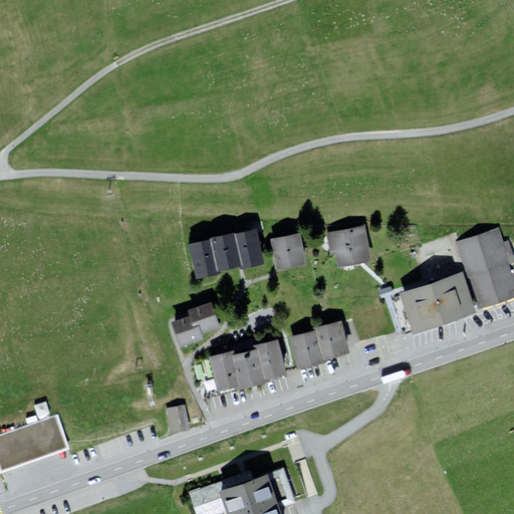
[(362,223),(324,230),(328,252),(334,251),(336,264),(368,258),(362,223)]
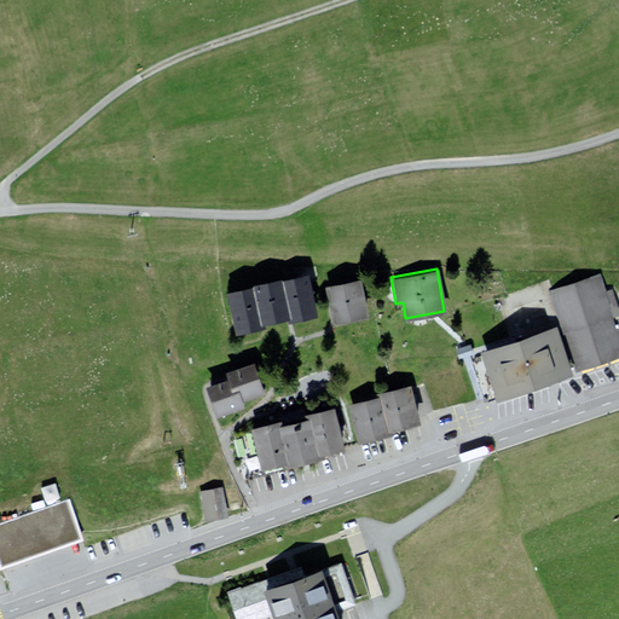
[(249,284),(224,289),(232,329),(255,324),(254,320),(284,314),(284,318),(314,312),(306,271),(278,277),(278,273),(249,279),(249,284)]
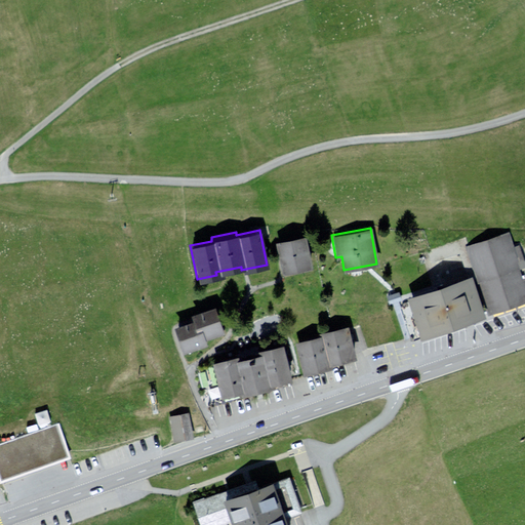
[(475,277),(398,303),(412,342),(524,304),(524,281),(523,276),(521,270),(524,268),(524,261),(520,245),(515,247),(510,232),(466,247),(475,277)]
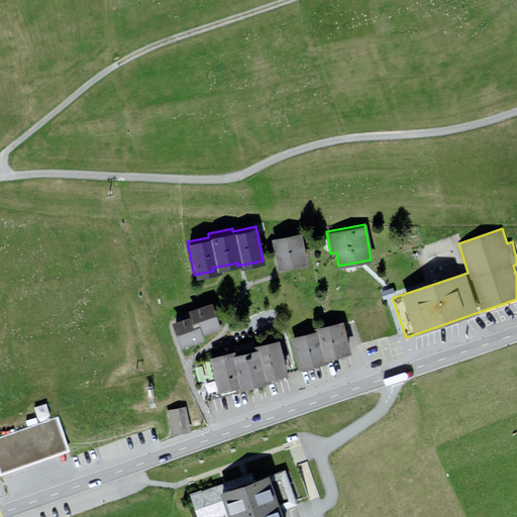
[(300,231),(270,236),(275,268),(305,262),(300,231)]
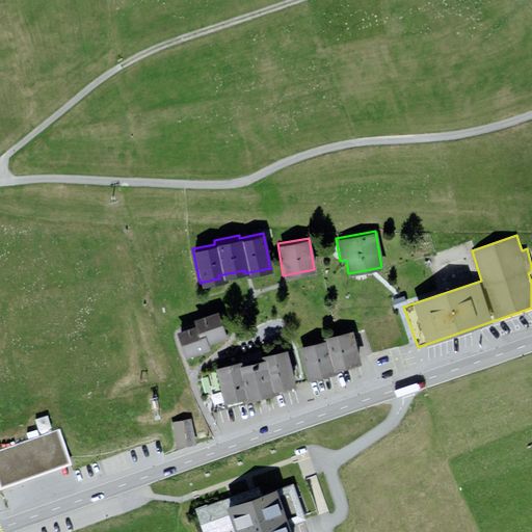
[(196,324),(176,330),(183,356),(207,349),(206,346),(228,339),(219,311),(195,318),(196,324)]
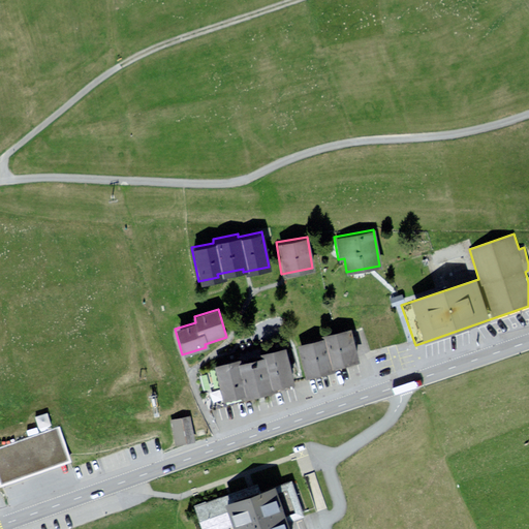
[(322,341),(299,347),(307,380),(336,373),(335,371),(361,364),(351,330),(321,338),(322,341)]
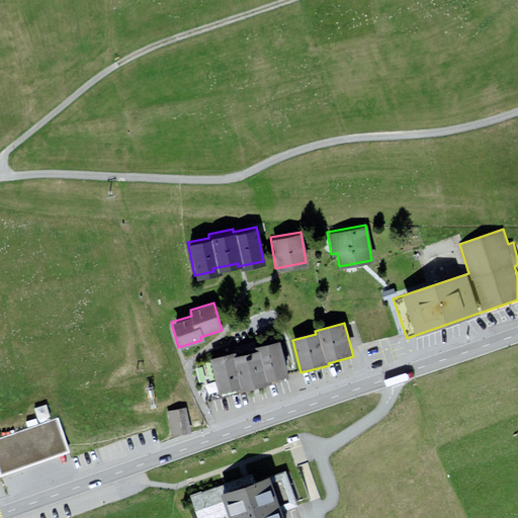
[(236,353),(208,359),(218,396),(242,390),(242,393),(268,386),(267,383),(288,378),(280,342),(255,348),(256,352),(237,357),(236,353)]
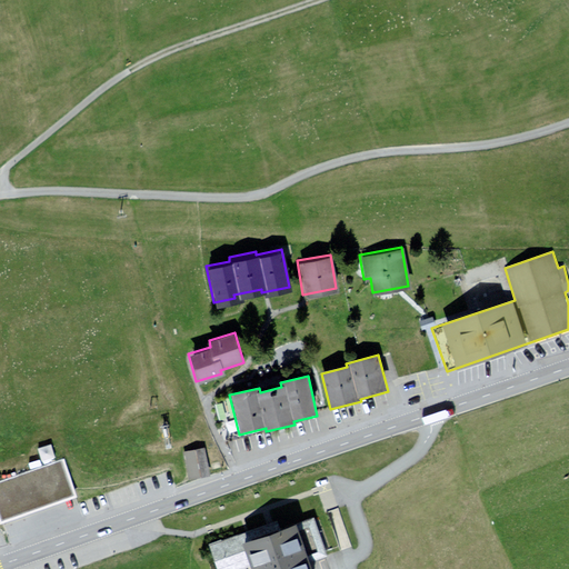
[(220,445),(211,448),(215,461),(225,458),(220,445)]
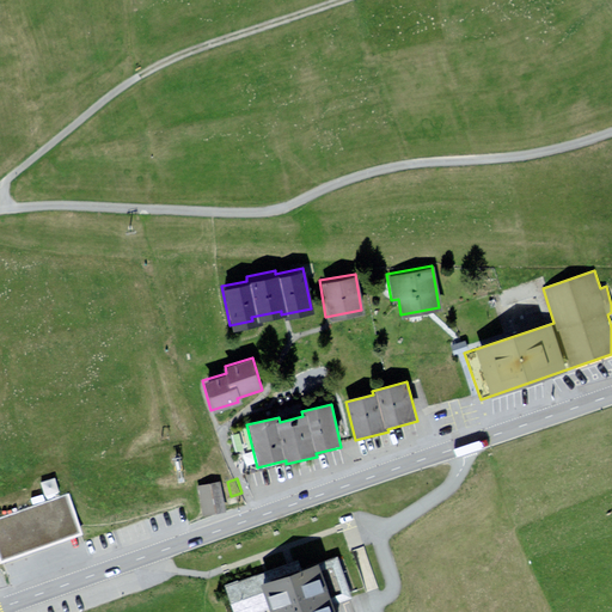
[(220,482),(197,485),(202,515),(225,510),(220,482)]
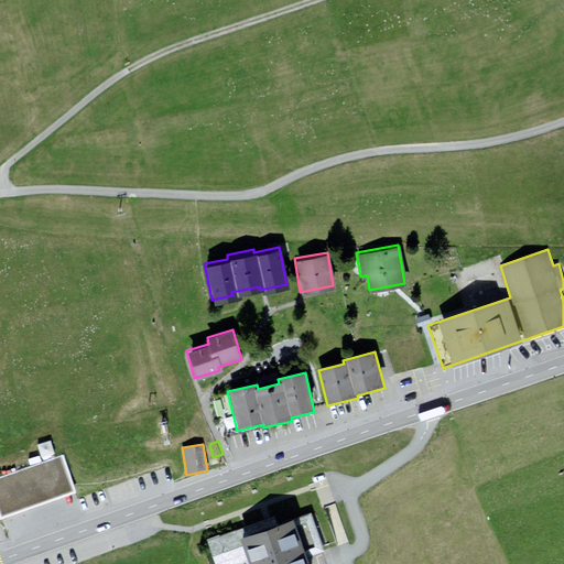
[(64,455),(0,477),(0,520),(77,494),(64,455)]
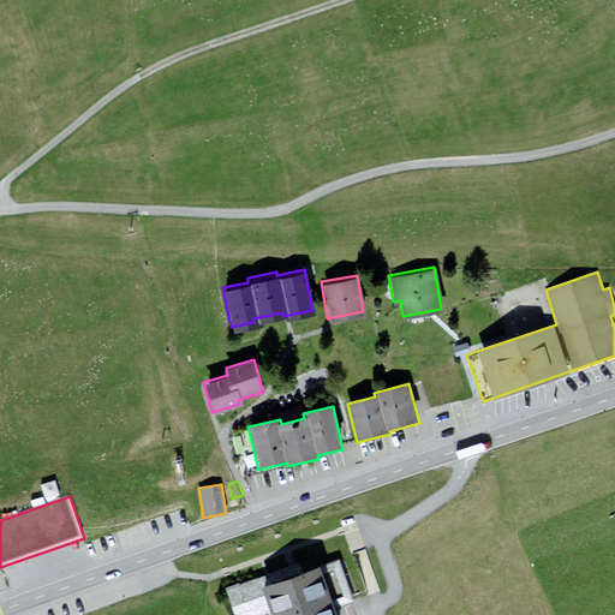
[(333,551),(225,586),(233,614),(264,614),(266,614),(332,614),(329,605),(348,598),(333,551)]
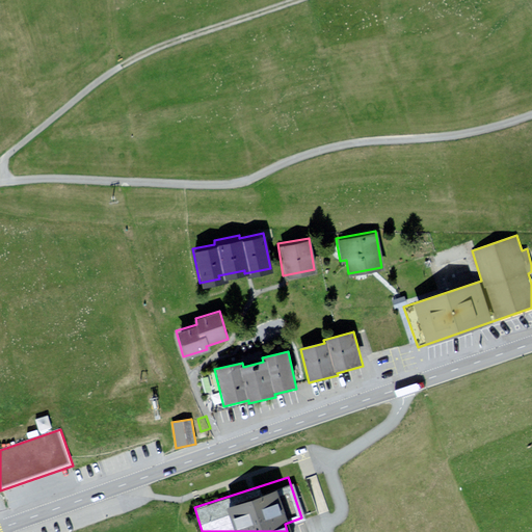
All buildings are outlined.
